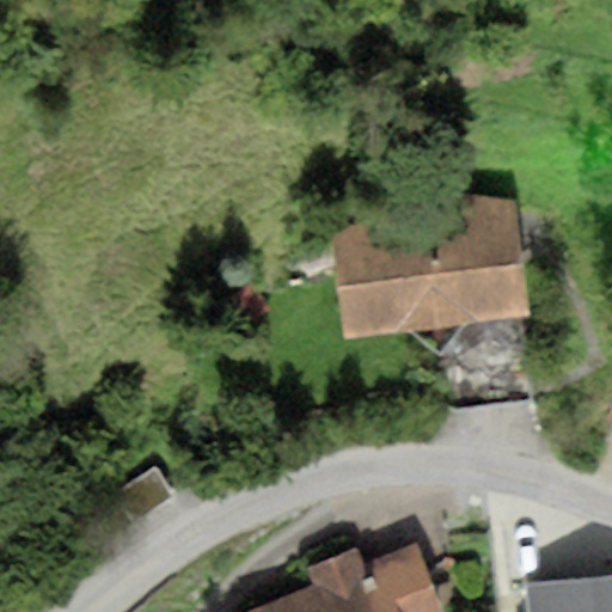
[(331,237),(342,338),(402,331),(440,360),(463,323),(530,314),(516,204),(423,189),(331,237)]
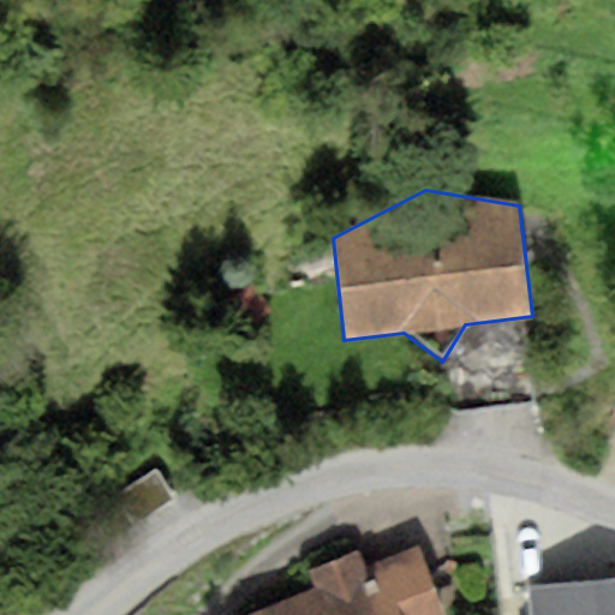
[(99,554),(175,499),(155,471),(113,501),(121,514),(88,538),(99,554)]
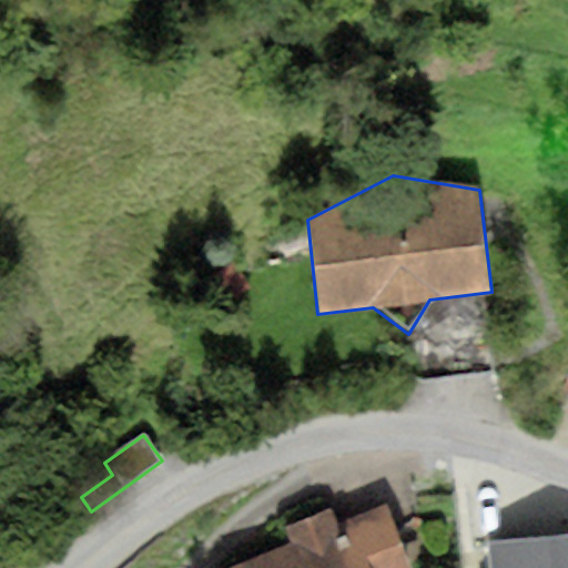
[(411,567),(386,507),(337,526),(291,545),(231,567),(411,567)]
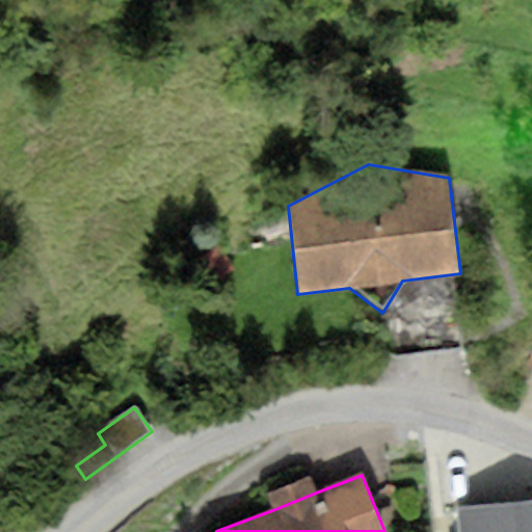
[(266,494),(272,510),(316,493),(310,476),(266,494)]
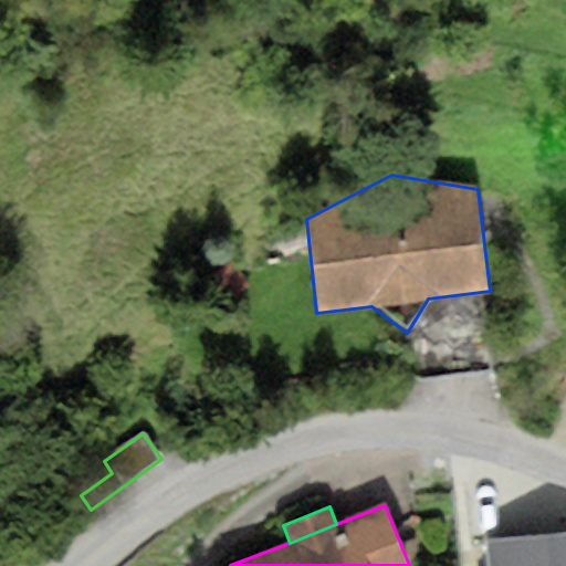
[(565,565),(565,531),(484,541),(486,565),(565,565)]
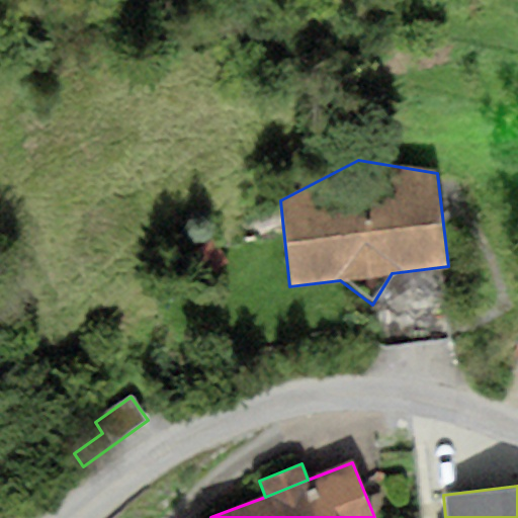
All buildings are outlined.
